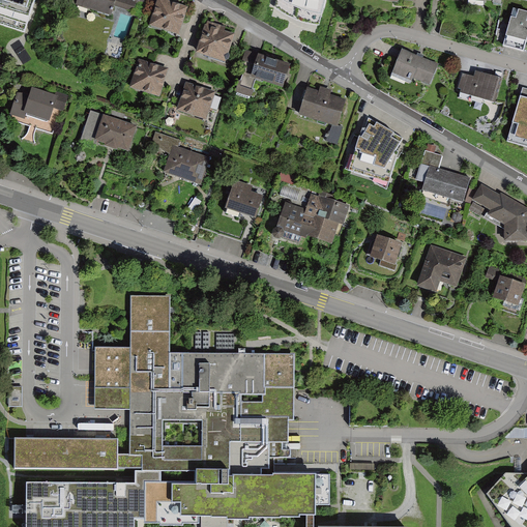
[(0,0),(0,22),(26,30),(35,0),(0,0)]
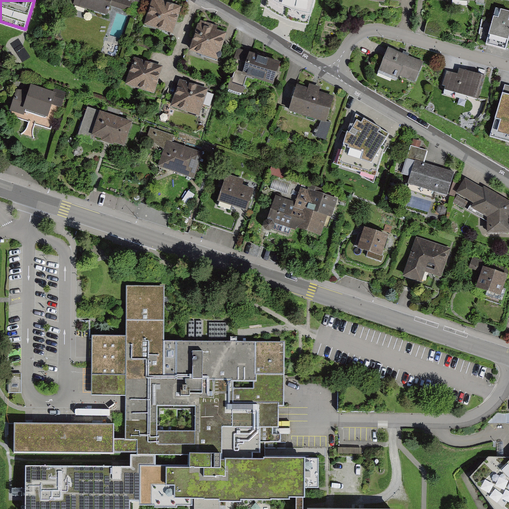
[(74,0),(73,4),(107,14),(109,7),(126,12),(130,0),(141,3),(142,0),(74,0)]
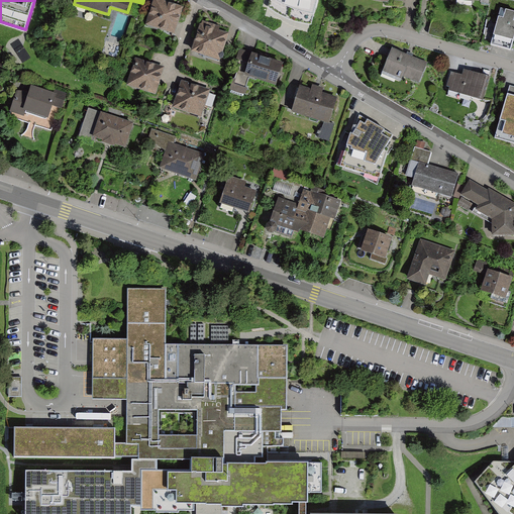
[(183,6),(164,0),(152,0),(144,25),(174,34),(183,6)]
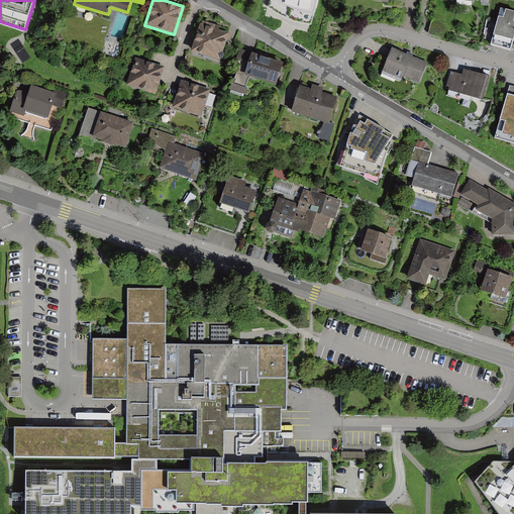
[(314,0),(313,7),(309,6),(302,32),(314,35),(323,0),(314,0)]
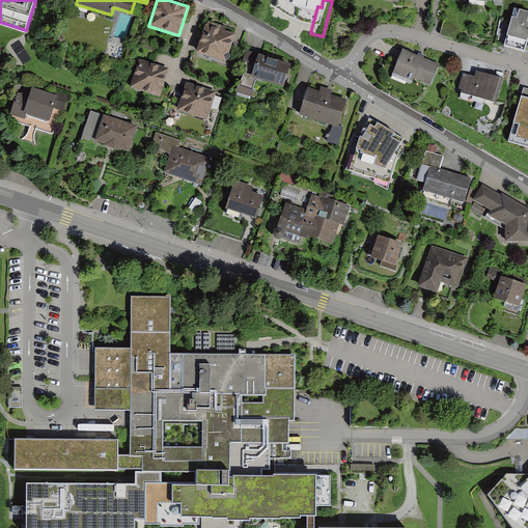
[(527,39),(527,9),(515,6),(505,44),(525,50),(527,39)]
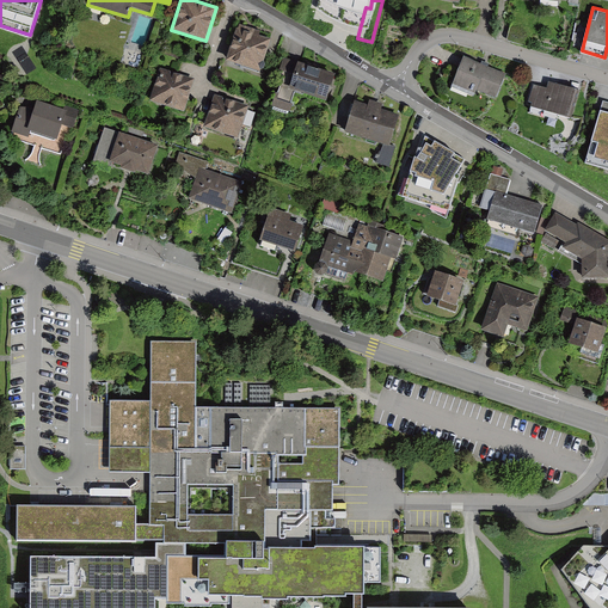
[(571,47),(582,48),(585,16),(575,14),(571,47)]
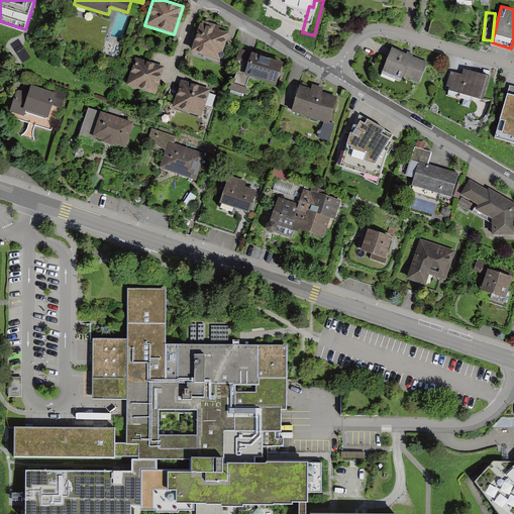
[(228,29),(203,20),(192,49),(217,59),(228,29)]
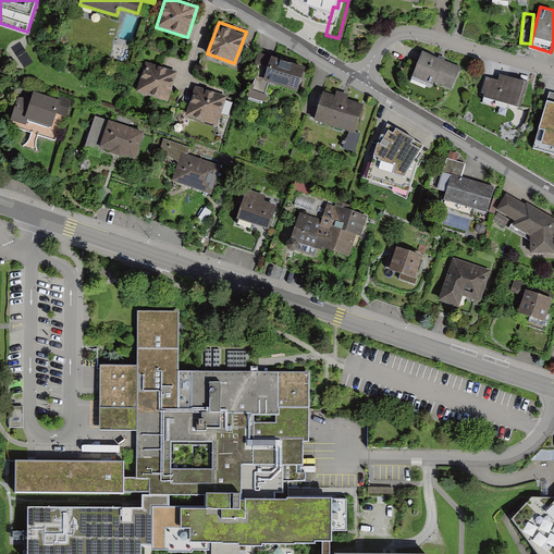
[(459,66),(421,51),(411,76),(430,85),(432,81),(451,88),(459,66)]
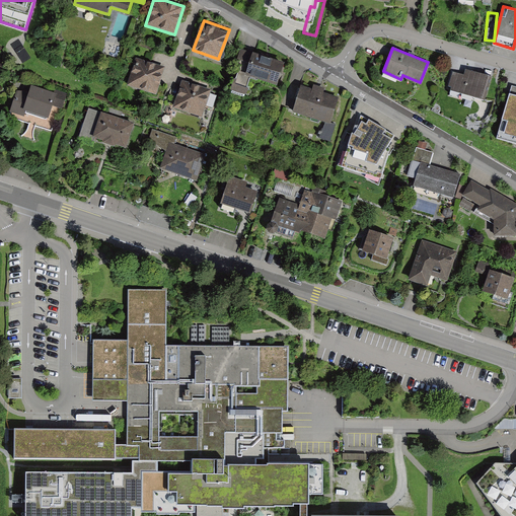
[(235,63),(238,64),(229,89),(242,93),(247,78),(274,86),(282,63),(239,49),(235,63)]
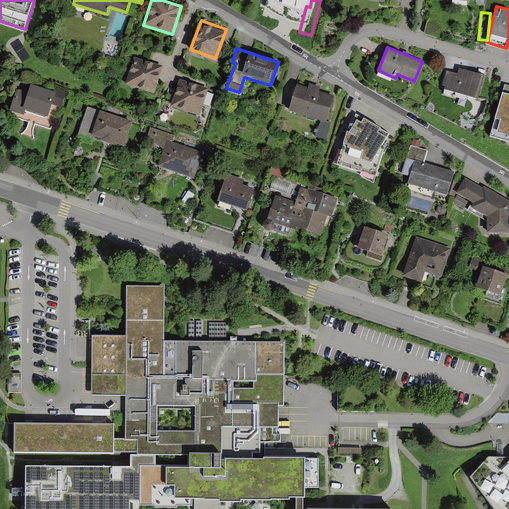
[(160,66),(134,57),(125,85),(151,93),(160,66)]
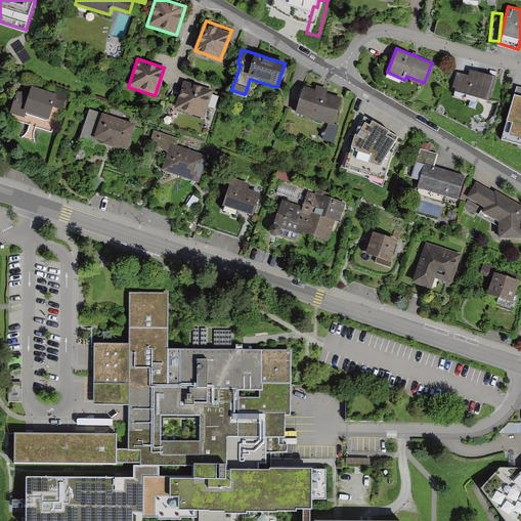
[(468,74),(457,71),(451,89),(487,98),(493,76),(470,69),(468,74)]
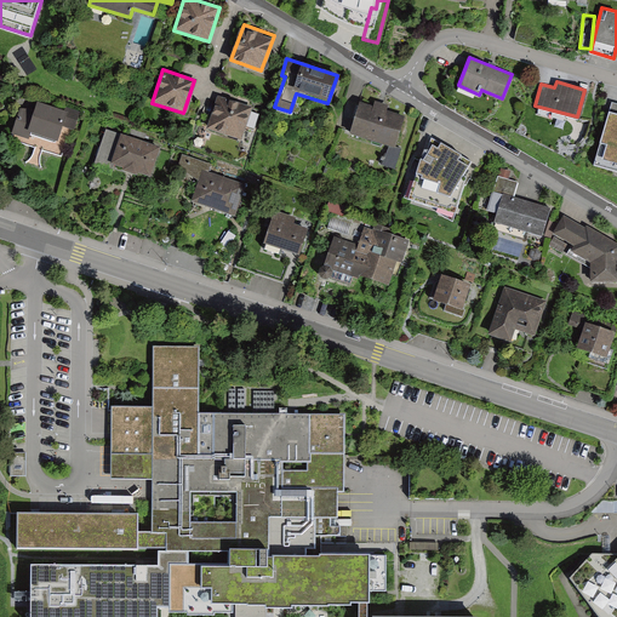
[(250,103),(217,93),(207,130),(239,138),(250,103)]
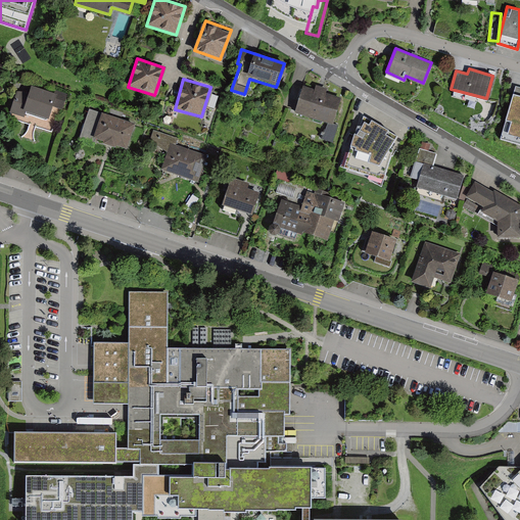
[(519,85),(513,83),(498,135),(519,141),(519,85)]
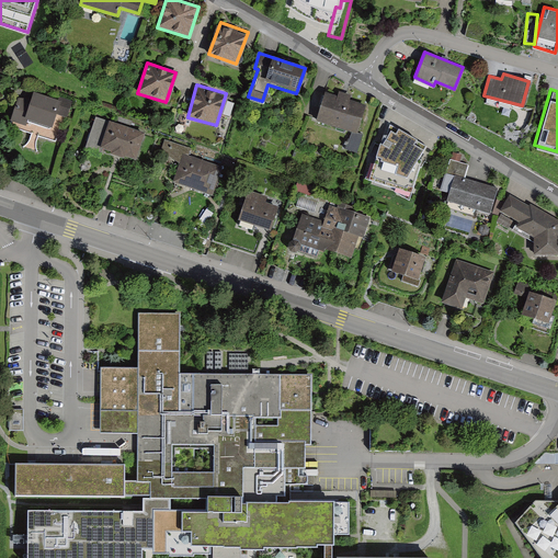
[(337,97),(325,93),(317,121),(357,132),(365,103),(350,99),(351,94),(339,91),(337,97)]
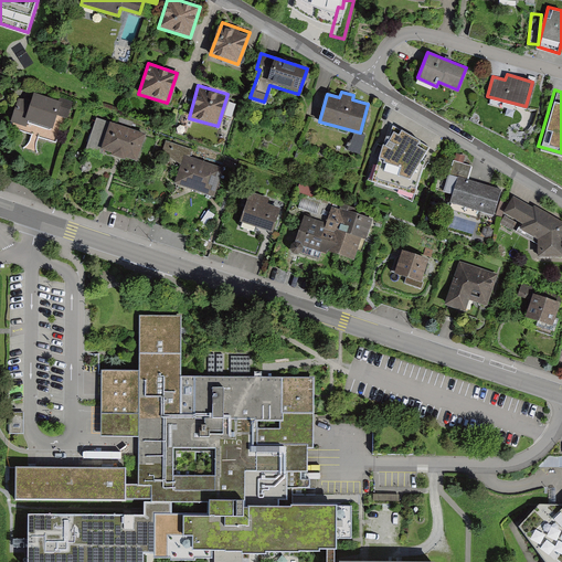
[(30,101),(19,96),(10,125),(53,139),(61,116),(53,114),(57,102),(32,93),(30,101)]
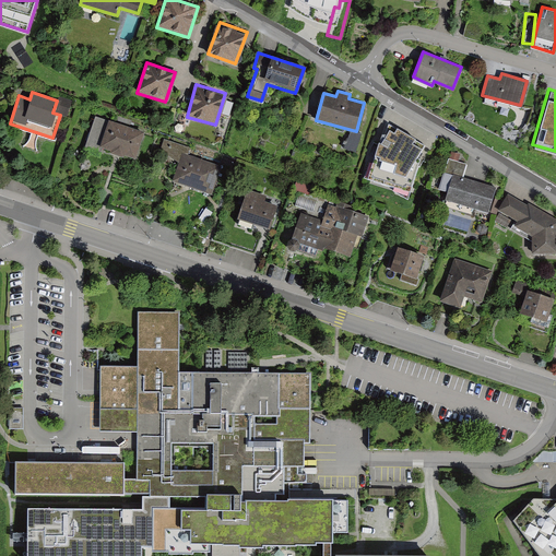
[(142,132),(96,116),(86,144),(132,161),(142,132)]
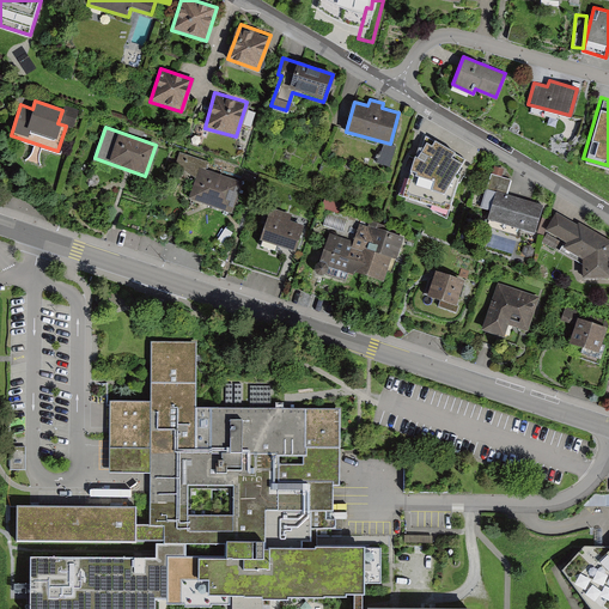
[(469,158),(426,135),(402,195),(452,212),(469,158)]
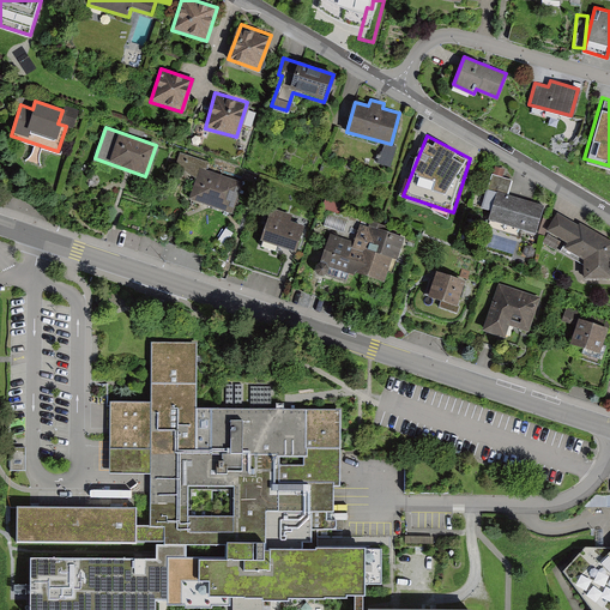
[(207,161),(180,152),(176,165),(198,173),(189,198),(230,211),(241,181),(205,169),(207,161)]
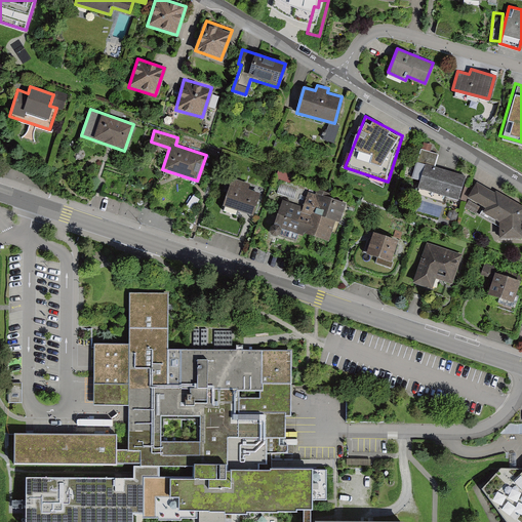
[(436,152),(419,148),(412,175),(420,177),(417,189),(456,199),(464,172),(433,164),(436,152)]
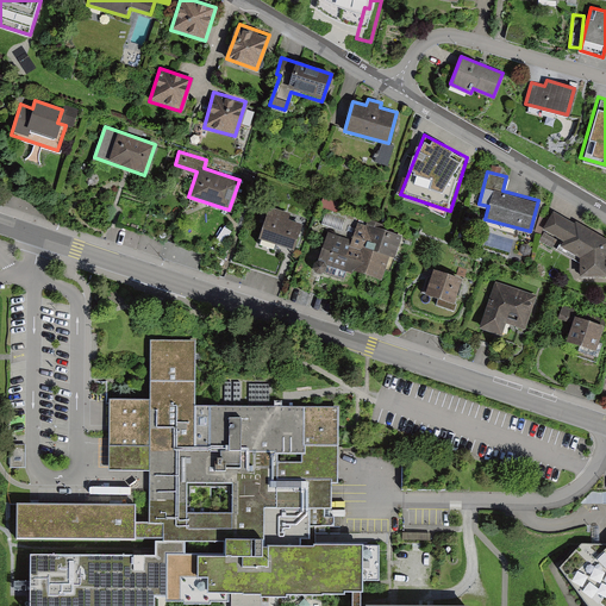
[(291,213),(270,206),(260,241),(294,250),(303,225),(288,220),(291,213)]
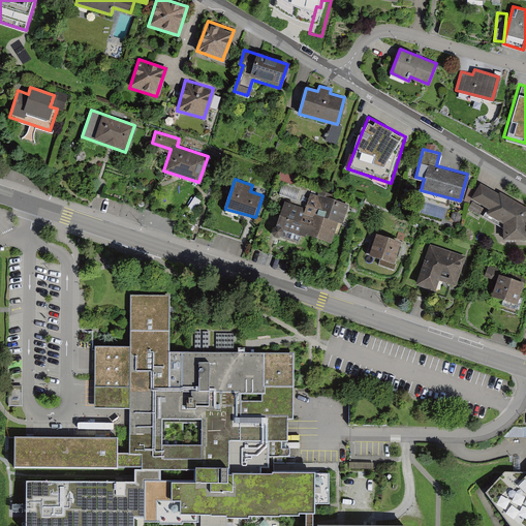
[(495,191),(480,183),(471,198),(486,209),(484,212),(503,225),(503,241),(525,240),(525,205),(497,188),(495,191)]
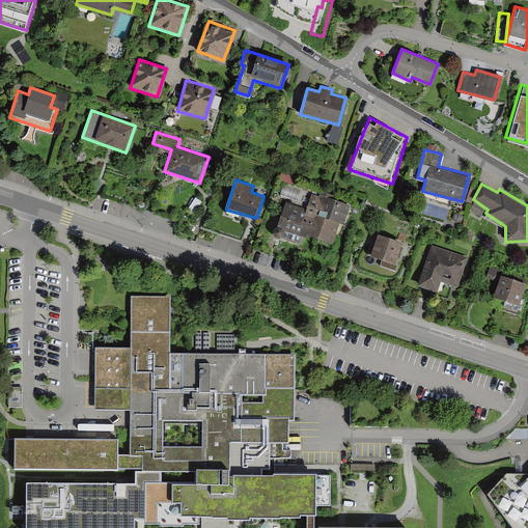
[(349,204),(312,193),(308,207),(285,200),(277,227),(332,244),(338,224),(342,225),(349,204)]
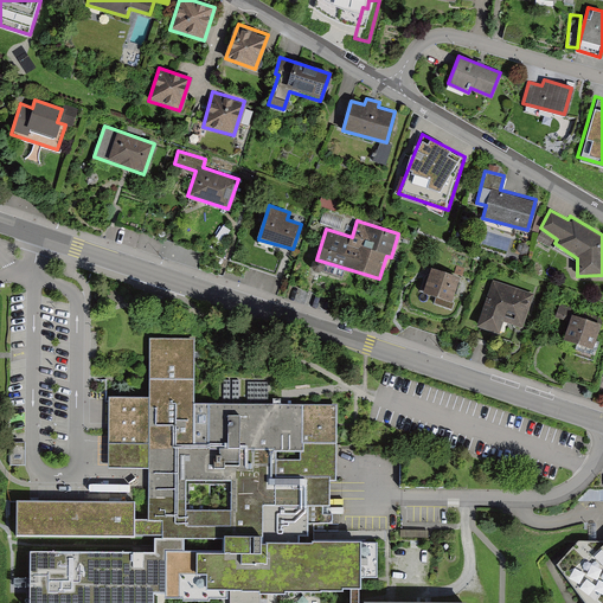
[(459,277),(432,268),(423,294),(450,303),(459,277)]
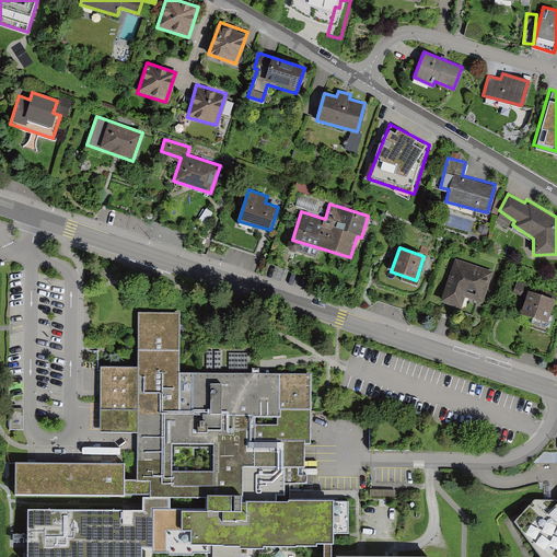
[(494,270),(455,258),(442,301),(461,308),(464,297),(483,302),(494,270)]
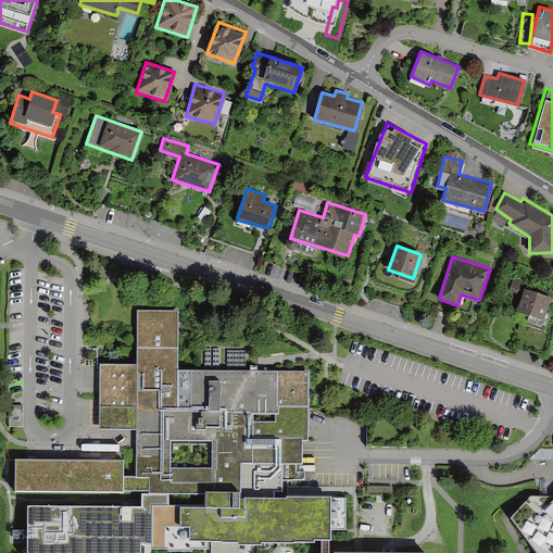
[(530,285),(514,278),(508,290),(524,297),(517,314),(542,324),(552,299),(528,290),(530,285)]
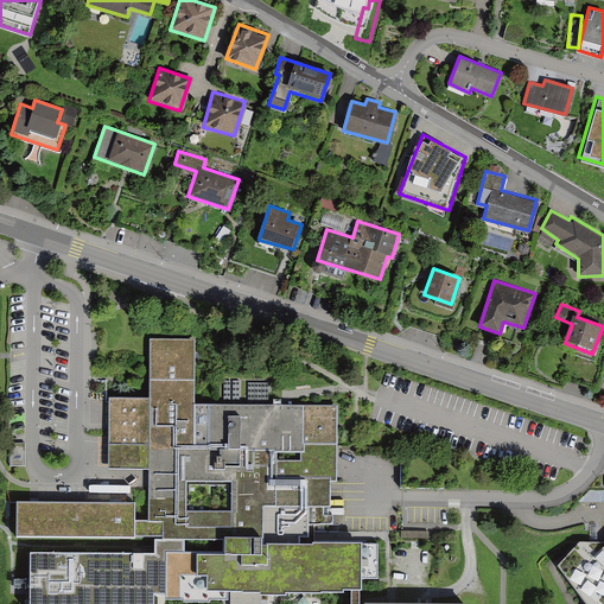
[(208,444),(192,444),(192,337),(148,337),(148,444),(142,444),(112,444),(112,470),(142,470),(147,470),(147,516),(135,516),(135,500),(19,500),(19,534),(161,534),(161,539),(224,539),(224,541),(224,554),(165,553),(165,598),(230,598),(230,589),(350,589),(349,603),(465,603),(466,602),(364,601),(363,603),(358,603),(360,589),(362,589),(362,578),(376,578),(376,542),(362,542),(307,541),(307,525),(329,525),(329,507),(329,482),(335,482),(335,445),(335,444),(303,444),(303,405),(208,404),(208,444)]
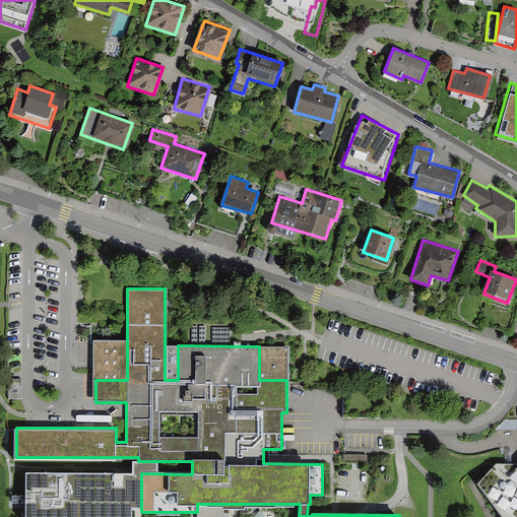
[(516,516),(516,462),(498,463),(476,486),(502,516),(516,516)]
